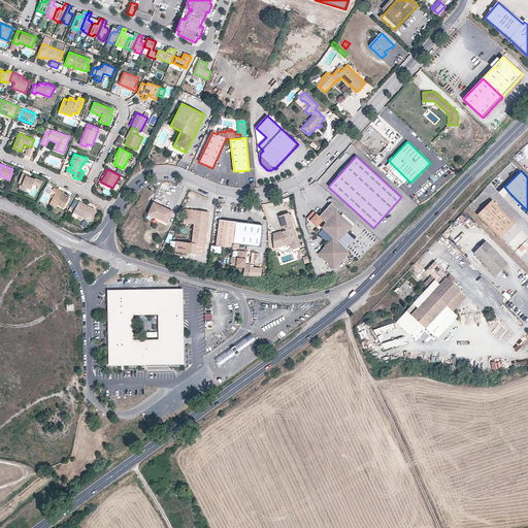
[(37,189),(39,190),(43,180),(36,177),(35,179),(30,177),(26,175),(26,174),(23,173),(19,183),(22,185),(22,186),(31,190),(33,185),(38,187),(37,189)]
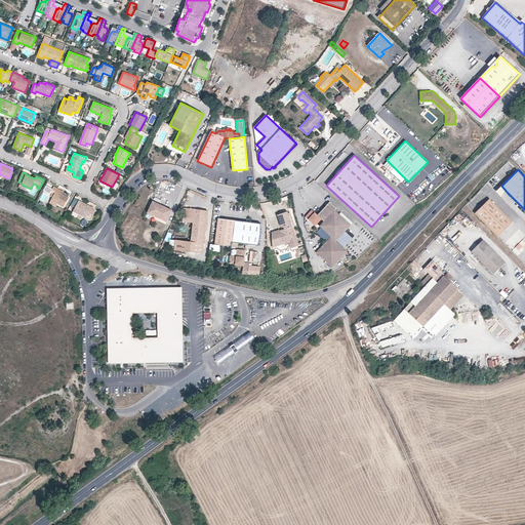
[(388,177),(396,186),(400,182),(392,172),(388,177)]
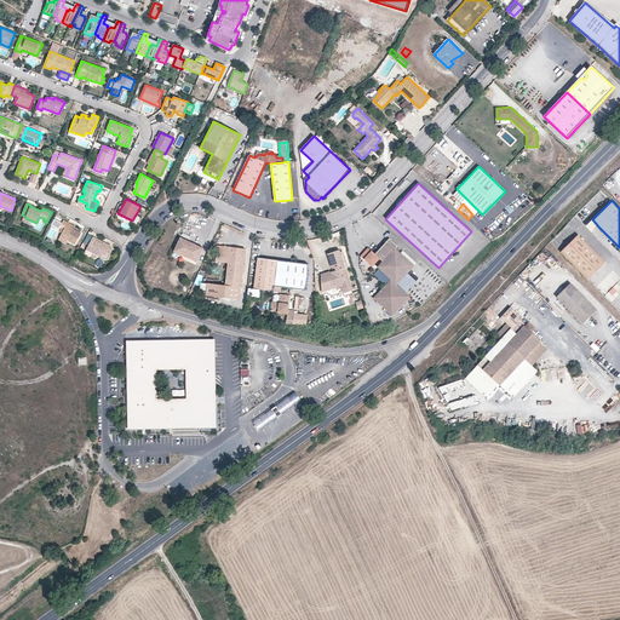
[(67,225),(68,222),(64,219),(59,228),(63,230),(61,236),(68,240),(75,245),(81,233),(74,229),(67,225)]
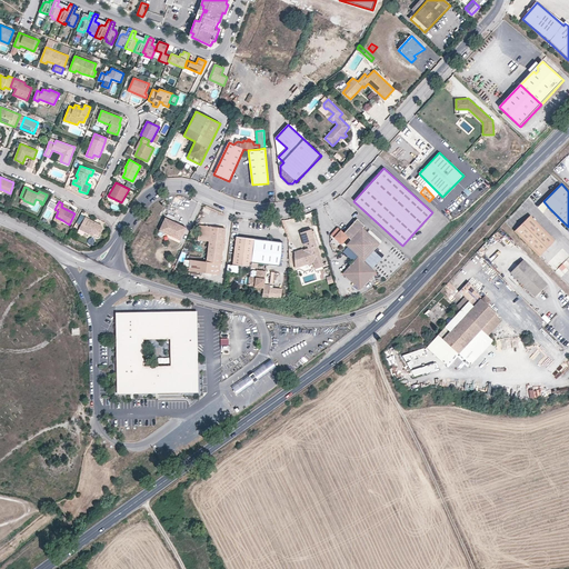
[(543,201),(538,207),(543,212),(549,208),(543,201)]
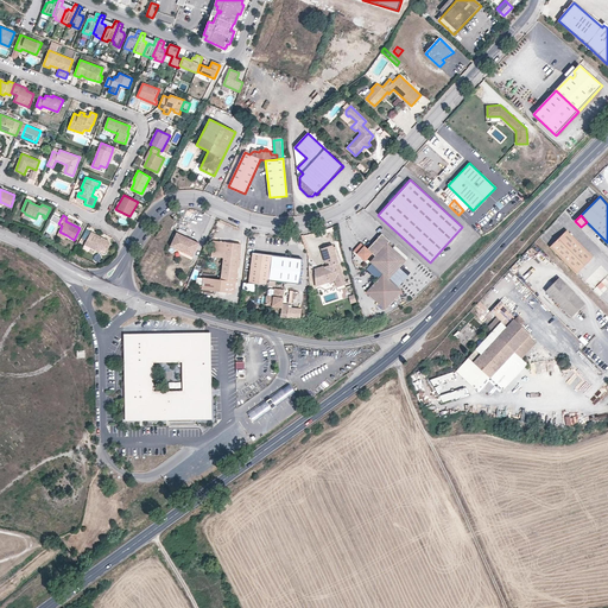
[(97,247),(102,251),(106,253),(111,245),(109,241),(102,236),(101,239),(95,235),(96,234),(92,230),(84,245),(95,251),(97,247)]
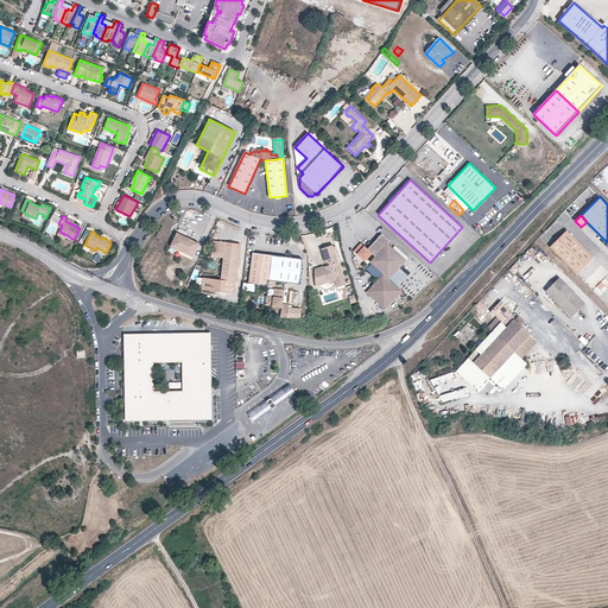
[(594,257),(567,230),(550,247),(576,273),(594,257)]
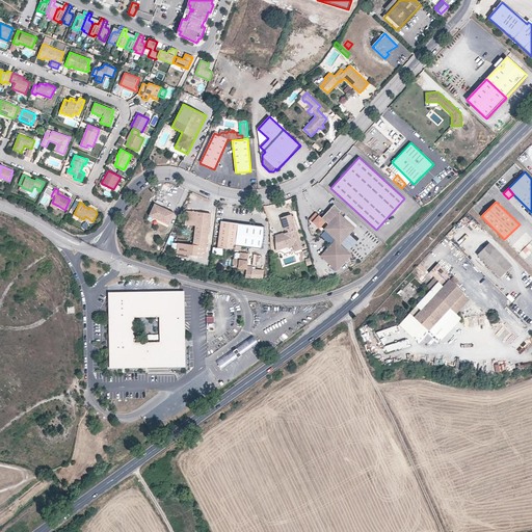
[(149,215),(168,224),(175,213),(154,203),(149,215)]
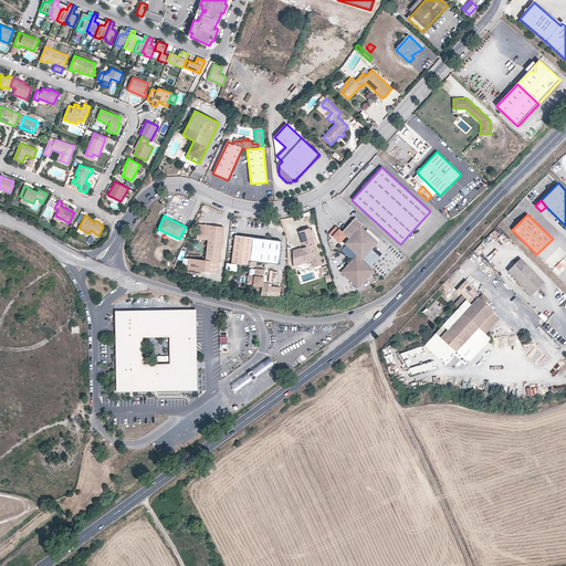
[(342,272),(358,287),(374,271),(370,268),(362,260),(371,249),(378,242),(360,227),(363,224),(355,218),(342,231),(336,226),(329,233),(339,243),(346,236),(349,239),(345,243),(346,244),(357,254),(352,260),(342,272)]
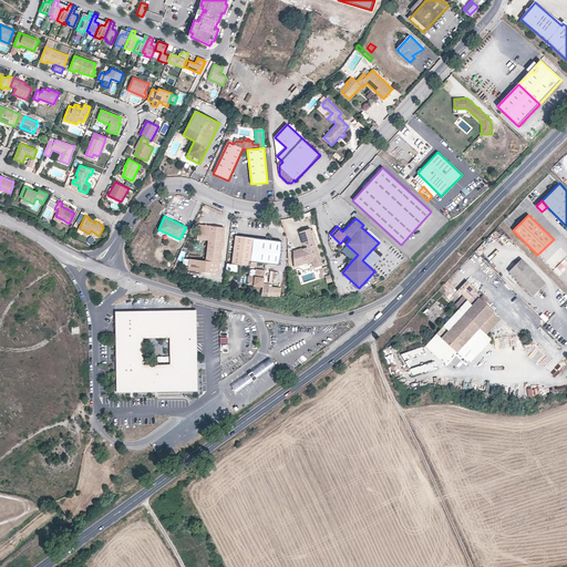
[(219,272),(225,227),(199,224),(197,238),(208,240),(206,260),(191,258),(188,269),(219,272)]
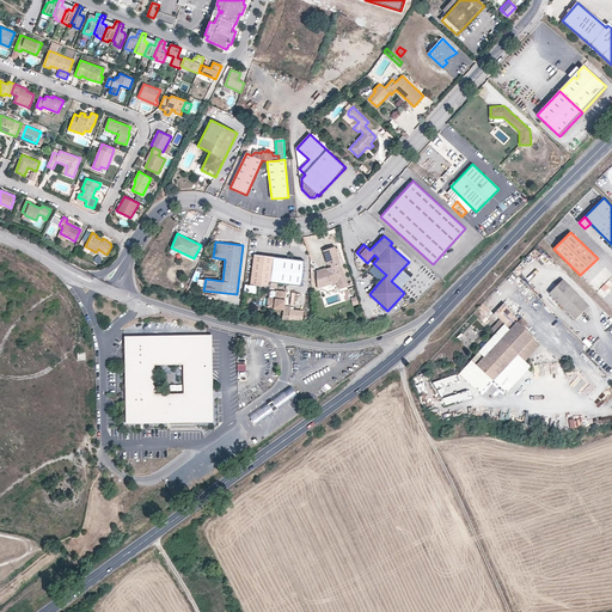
[(331,265),(331,267),(331,268),(329,269),(330,270),(326,271),(325,269),(322,270),(322,269),(317,271),(317,288),(325,286),(325,285),(337,280),(341,289),(348,287),(335,246),(323,250),(328,264),(331,265)]
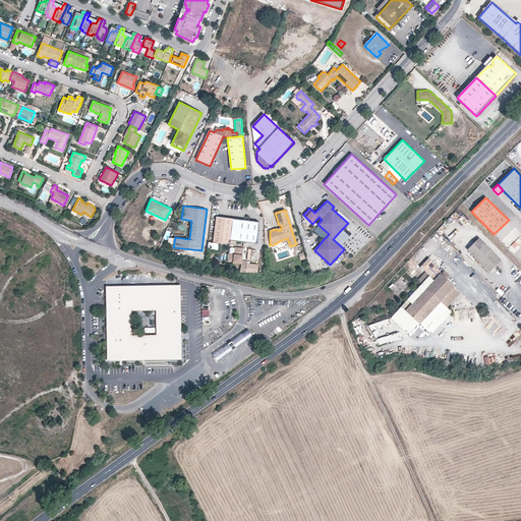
[(217,217),(214,243),(225,244),(230,244),(230,240),(256,243),(258,222),(217,217)]
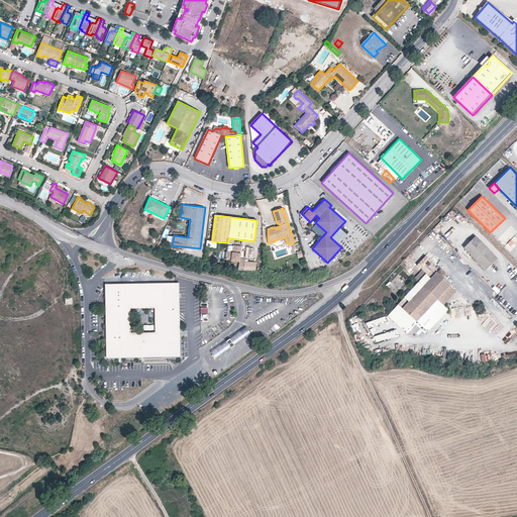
[(326,232),(316,223),(311,228),(321,237),(326,232)]
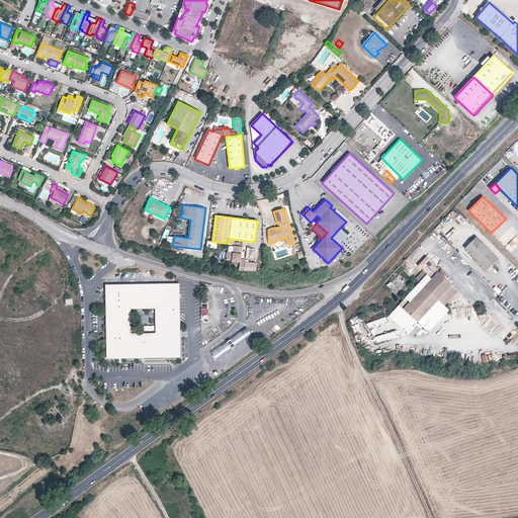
[(348,235),(340,228),(331,238),(339,245),(348,235)]
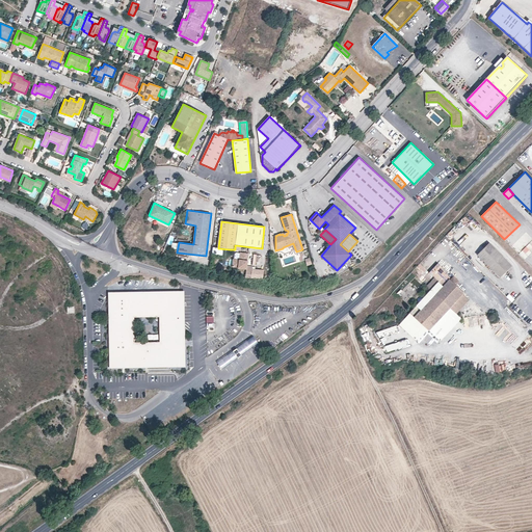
[(295,251),(296,251),(293,243),(283,247),(283,248),(292,245),(295,251)]
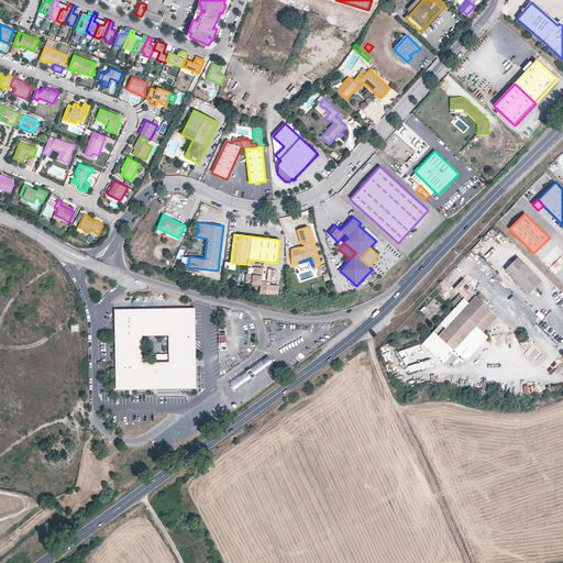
[(541,280),(518,257),(506,269),(529,293),(541,280)]
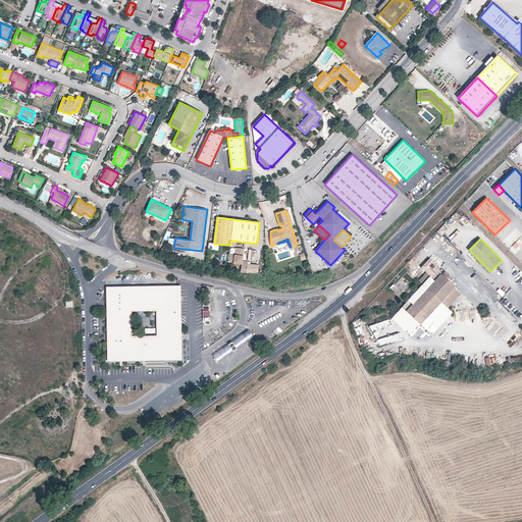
[(515,253),(521,249),(518,242),(510,247),(515,253)]
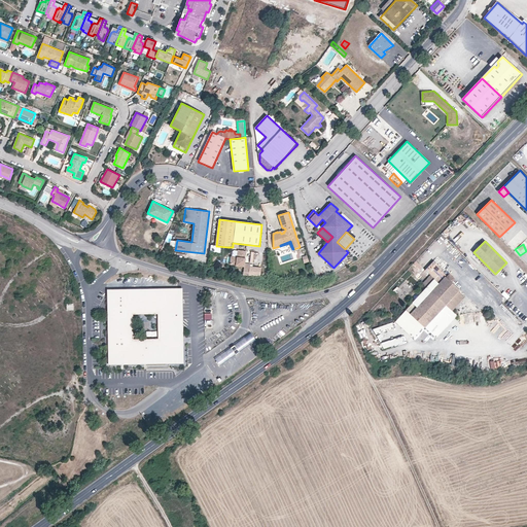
[(216,246),(210,245),(210,251),(227,253),(227,249),(227,247),(216,246)]
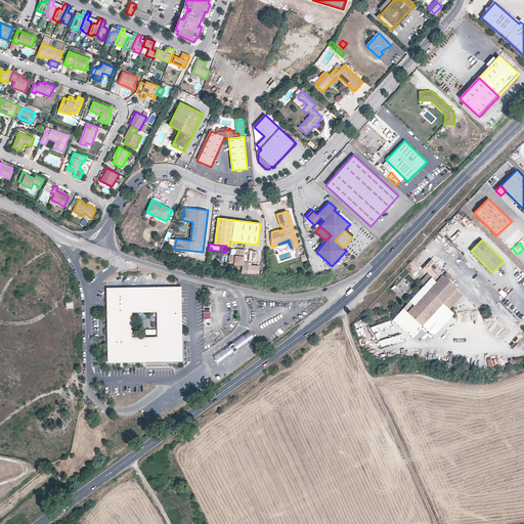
[(237,257),(230,256),(229,262),(235,263),(235,262),(244,263),(244,262),(245,256),(244,256),(244,250),(236,249),(235,255),(237,255),(237,257)]
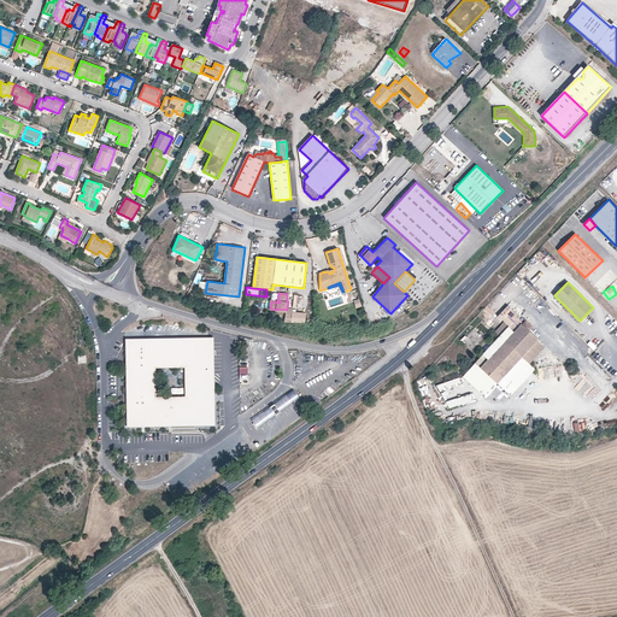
[(509,327),(500,336),(476,362),(501,387),(510,394),(516,388),(504,376),(522,357),(532,365),(545,350),(535,341),(539,339),(516,318),(519,316),(507,305),(498,316),(505,322),(509,327)]
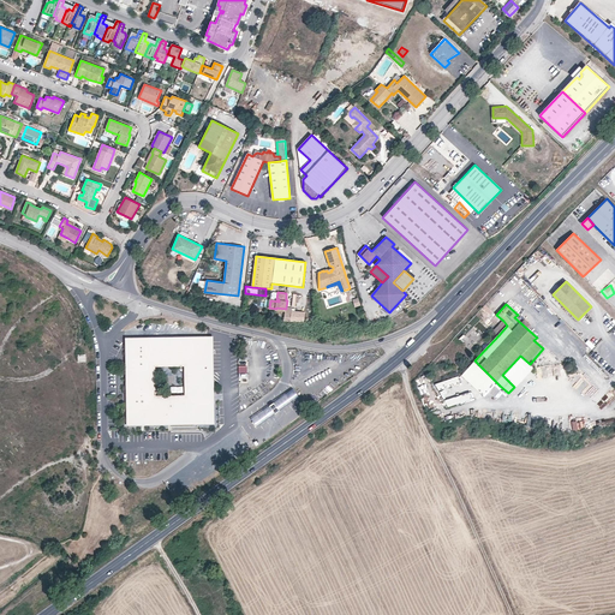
[(305,312),(292,310),(291,321),(304,322),(305,312)]
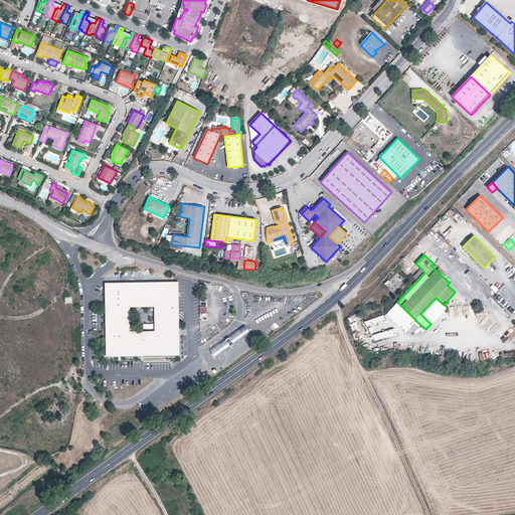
[(413,277),(417,281),(424,273),(421,269),(413,277)]
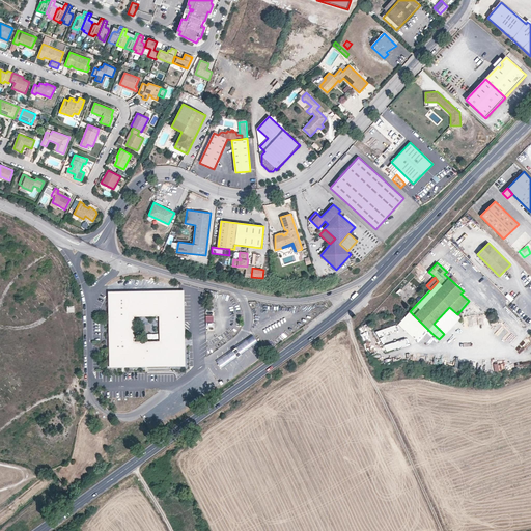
[(464,291),(460,294),(469,301),(457,314),(458,315),(473,301),(464,291)]
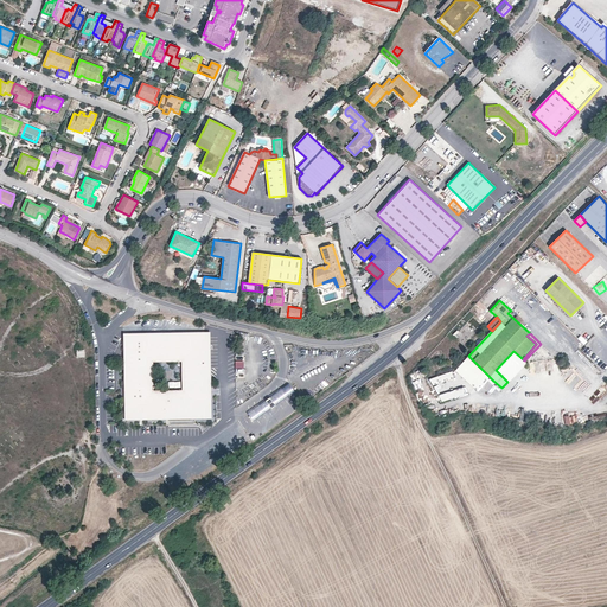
[(128,417),(209,416),(208,336),(127,337),(127,350),(128,417)]
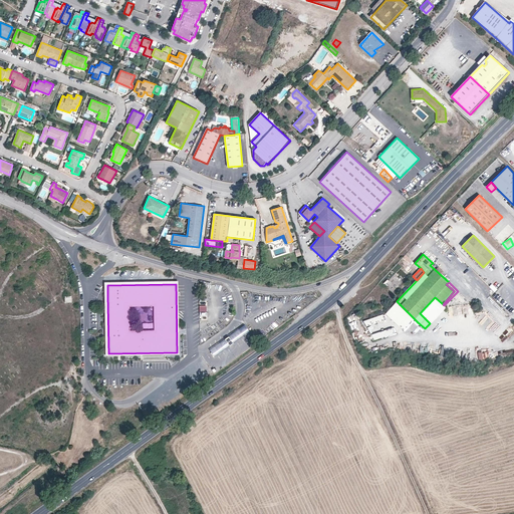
[(420,313),(430,323),(446,306),(444,305),(443,304),(435,297),(420,313)]
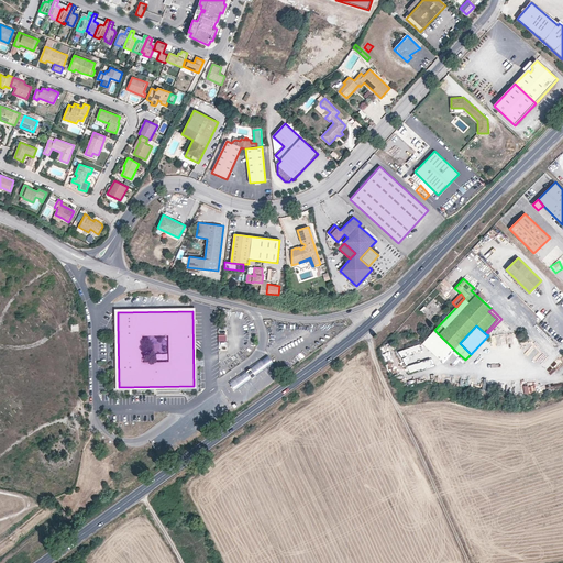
[(457,353),(434,330),(422,343),(446,365),(457,353)]
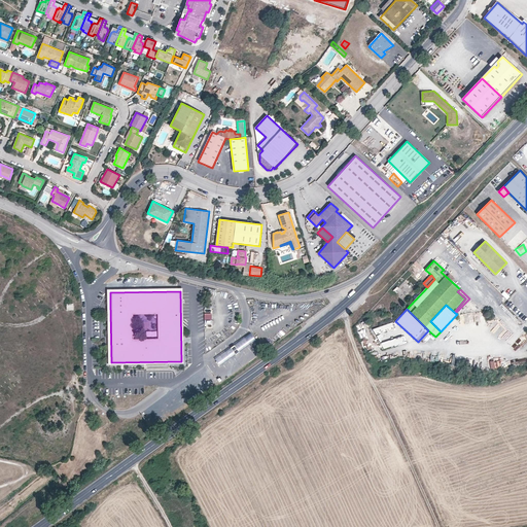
[(392,322),(372,329),(376,335),(394,328),(392,322)]
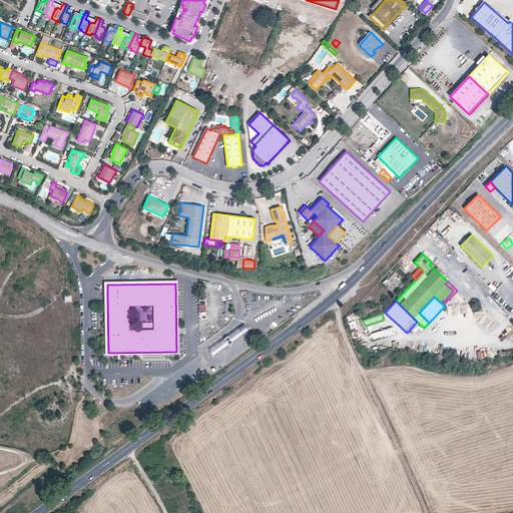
[(243,324),(228,336),(232,342),(242,335),(245,339),(251,334),(243,324)]
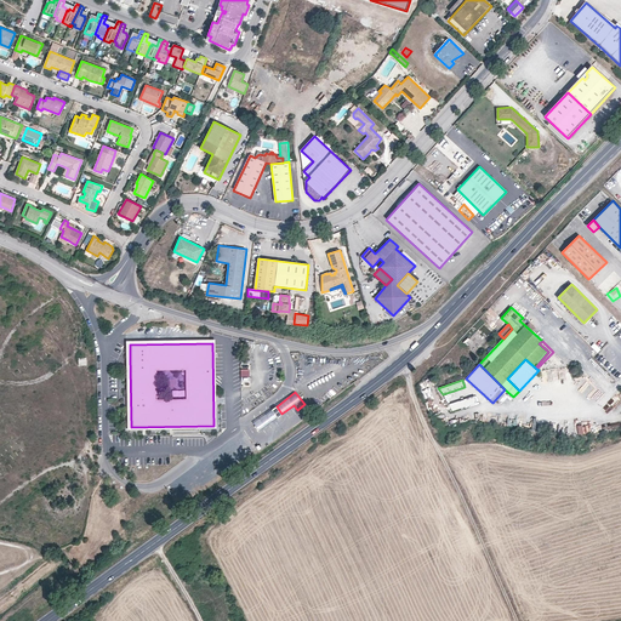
[(474,396),(449,404),(453,411),(477,403),(474,396)]
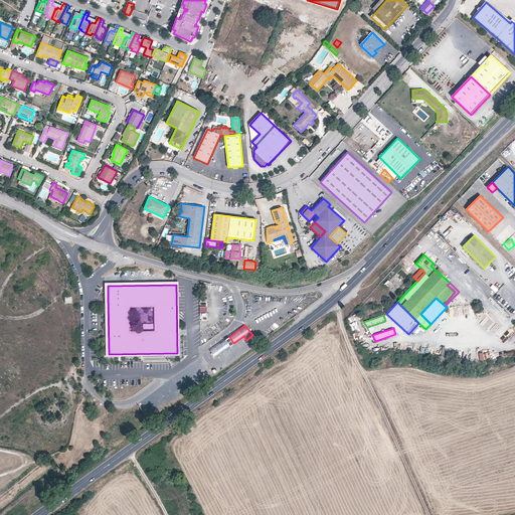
[(505,333),(509,337),(513,333),(514,331),(511,328),(505,333)]
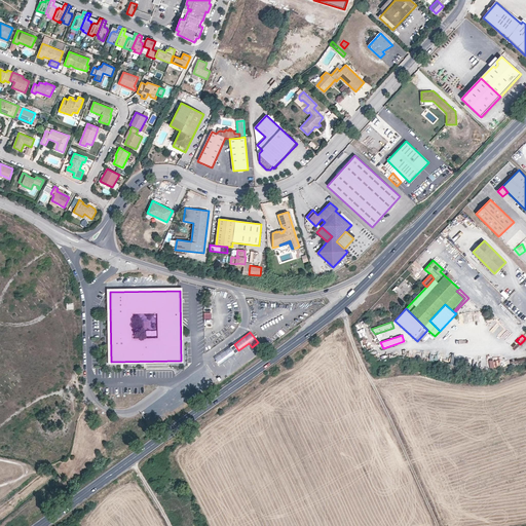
[(234,344),(230,346),(235,353),(238,350),(234,344)]
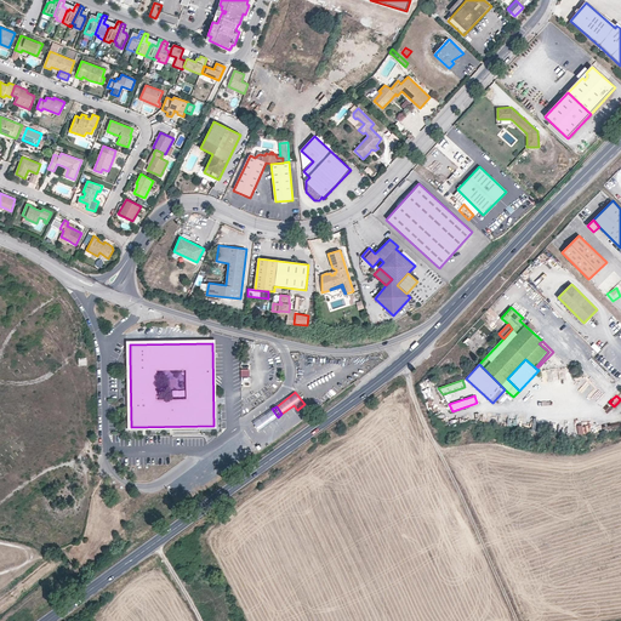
[(272,409),(254,422),(258,431),(278,417),(272,409)]
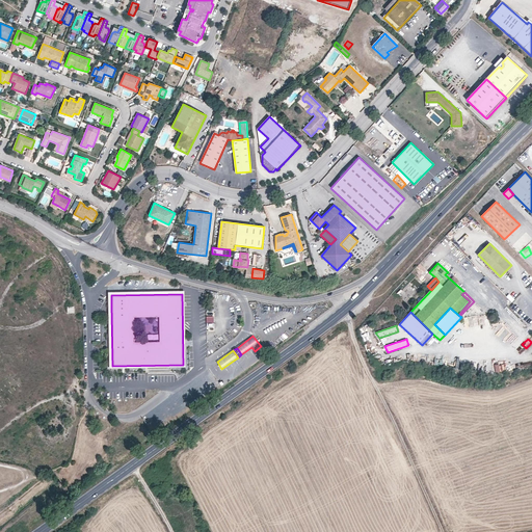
[(500,362),(500,367),(494,367),(494,372),(503,372),(503,362),(500,362)]
